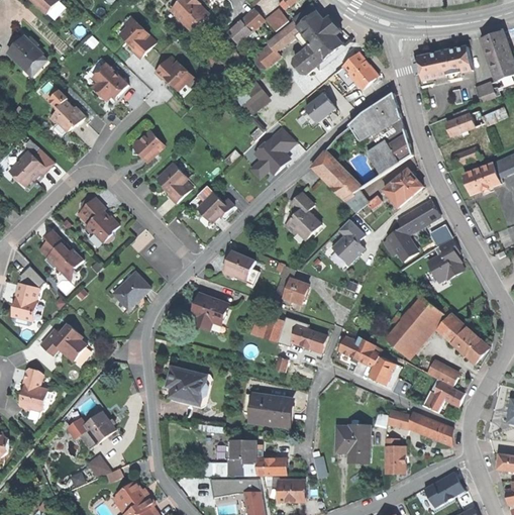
[(28,0),(44,15),(58,1),(57,0),(28,0)]
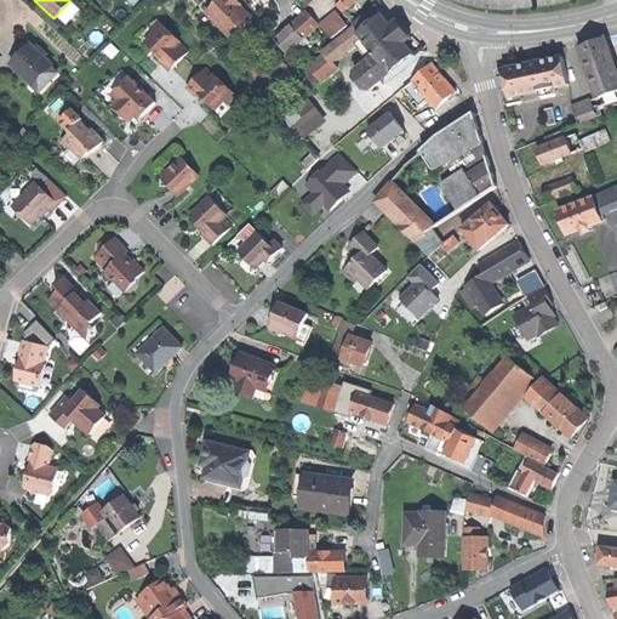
[(216,0),(205,11),(229,37),(241,26),(240,22),(247,15),(238,5),(239,3),(236,0),(216,0)]
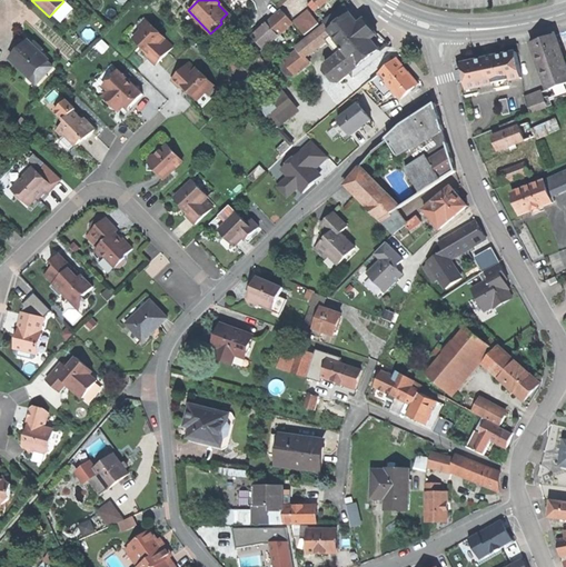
[(72,10),(63,1),(49,17),(58,25),(72,10)]
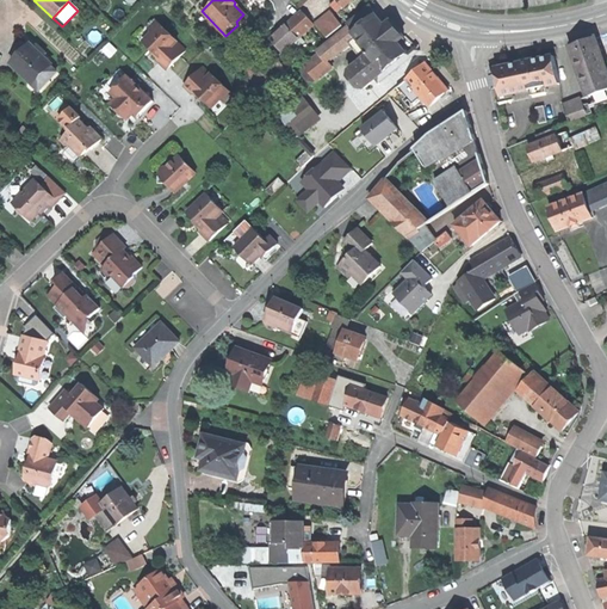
[(346,25),(351,30),(372,13),(365,5),(345,22),(346,25)]
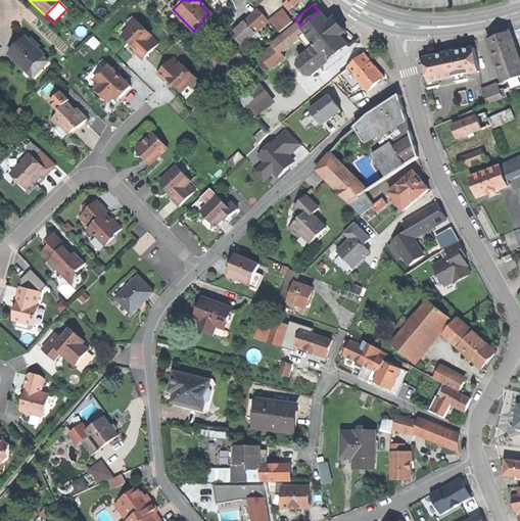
[(243,21),(252,31),(266,19),(256,9),(243,21)]
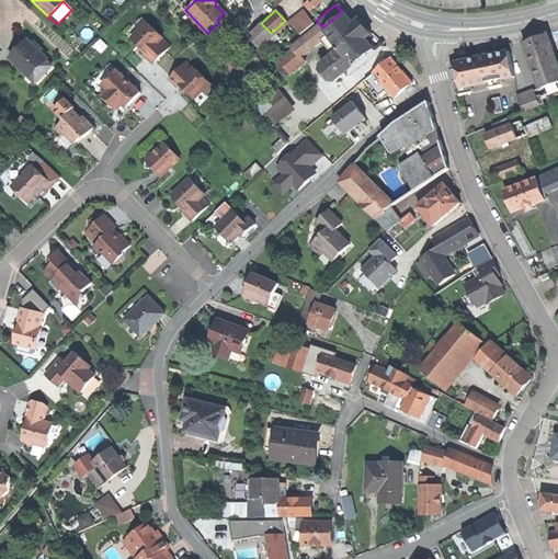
[(287,21),(298,33),(312,22),(303,10),(287,21)]
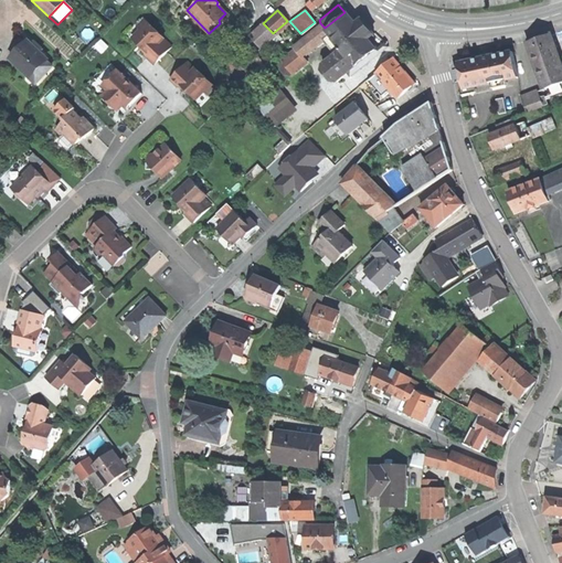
[(324,62),(337,80),(374,49),(367,40),(373,34),(364,24),(359,18),(353,22),(345,12),(325,28),(324,29),(327,33),(321,38),(335,54),(324,62)]
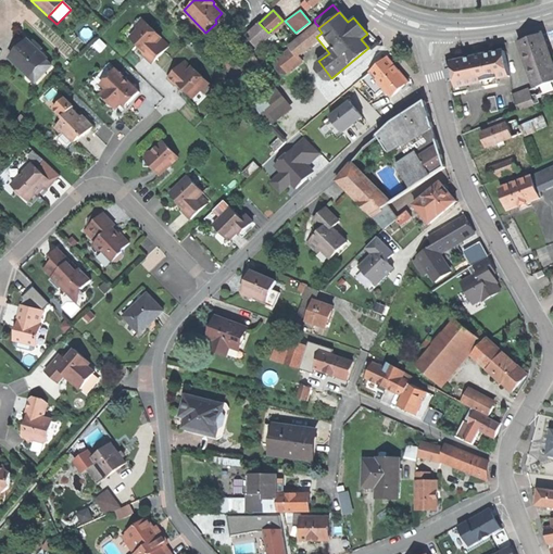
[(224,15),(222,13),(215,20),(216,23),(224,15)]
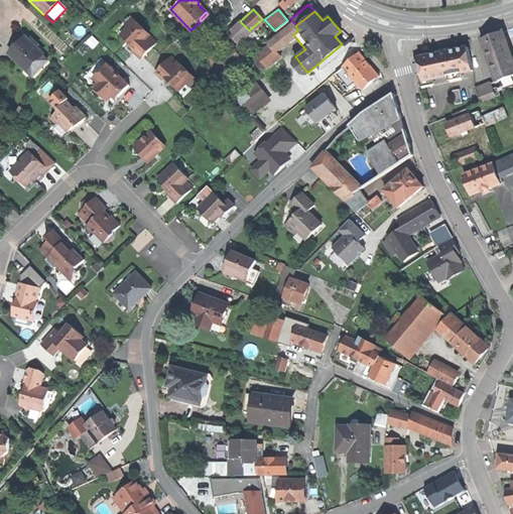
[(130,49),(138,57),(154,41),(146,34),(147,33),(129,16),(122,23),(125,26),(119,33),(132,47),(130,49)]
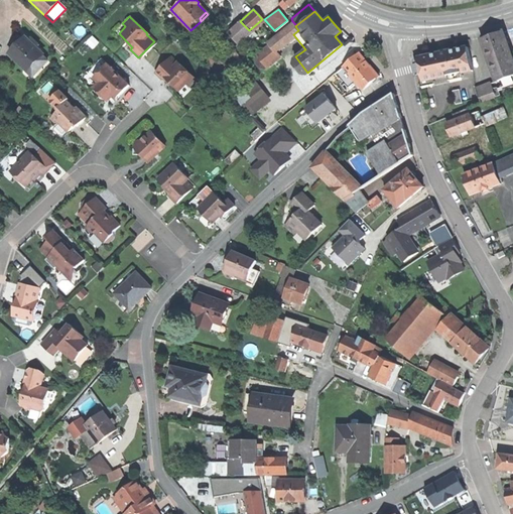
[(237,41),(249,30),(240,21),(229,31),(237,41)]
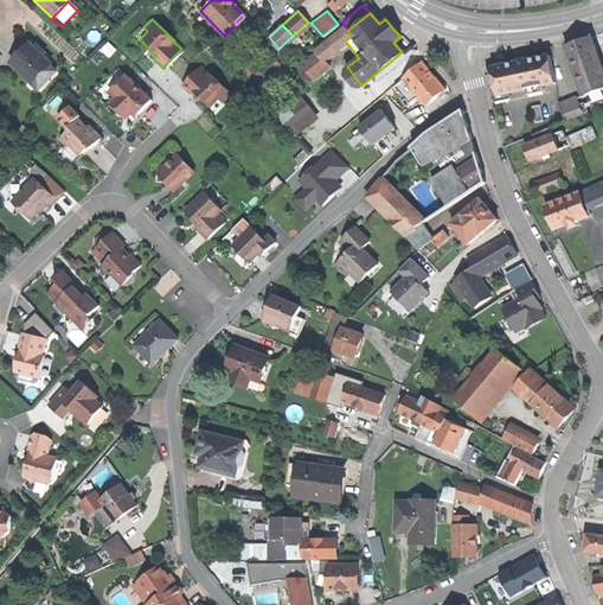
[(322,58),(345,40),(351,36),(347,31),(348,30),(344,25),(339,27),(313,50),(314,51),(321,59),(322,58)]
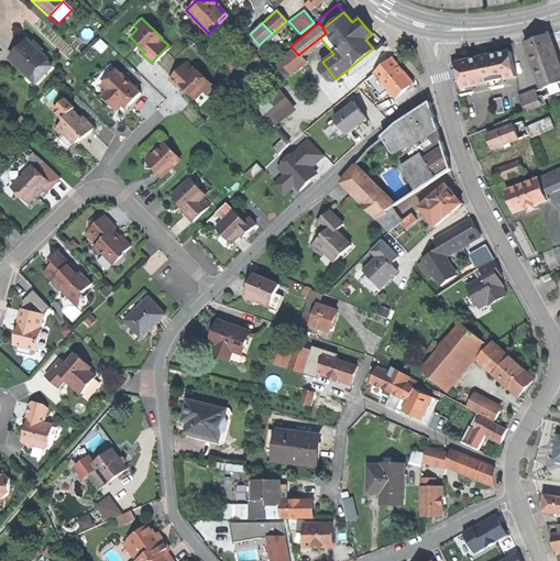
[(523,41),(531,66),(556,57),(547,33),(534,37),(523,41)]
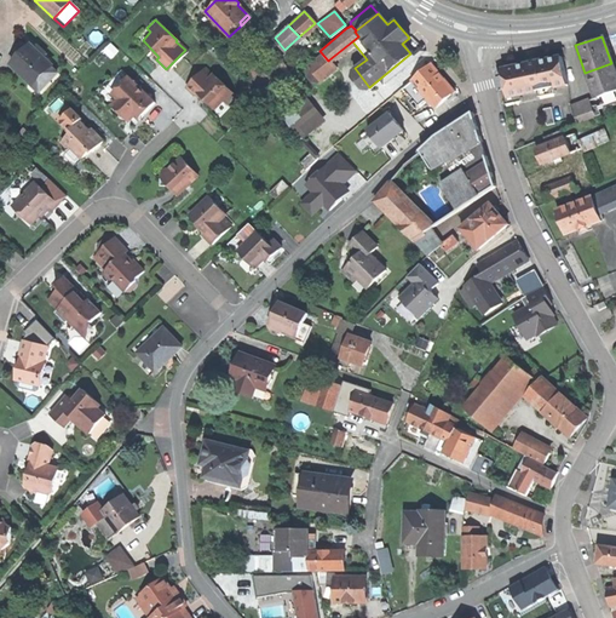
[(108,43),(102,50),(108,56),(115,49),(108,43)]
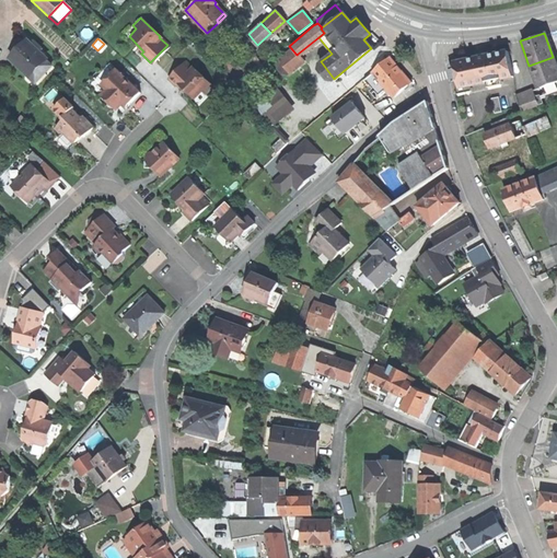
[(9,57),(28,74),(44,58),(35,48),(30,44),(25,39),(19,46),(9,57)]
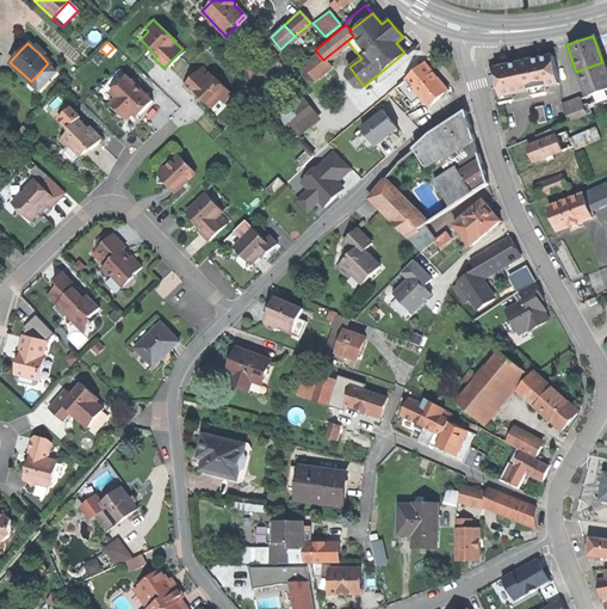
[(330,66),(324,59),(323,60),(316,51),(303,63),(315,79),(330,66)]
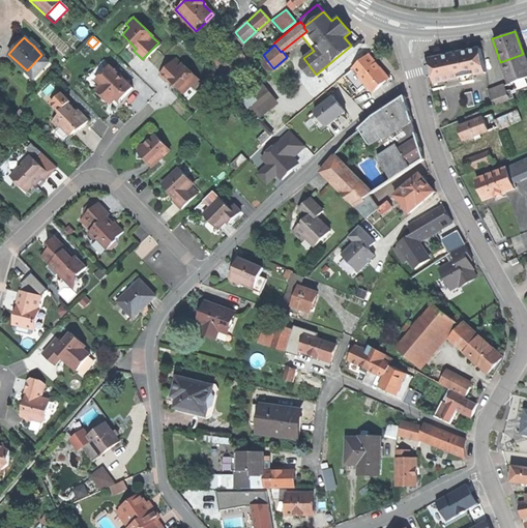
[(427,57),(432,81),(482,70),(478,47),(459,51),(458,47),(452,49),(447,49),(448,53),(427,57)]
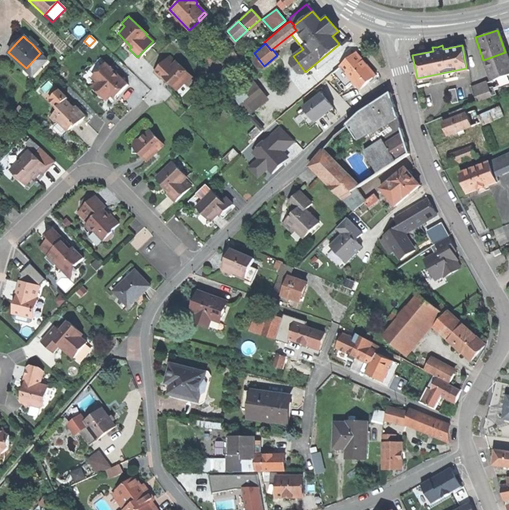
[(338,65),(345,73),(347,75),(350,79),(357,87),(374,74),(365,64),(354,51),(338,65)]
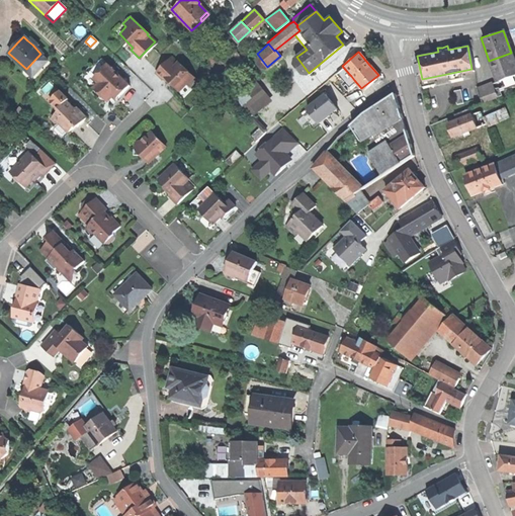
[(514,63),(511,53),(489,61),(493,71),(514,63)]
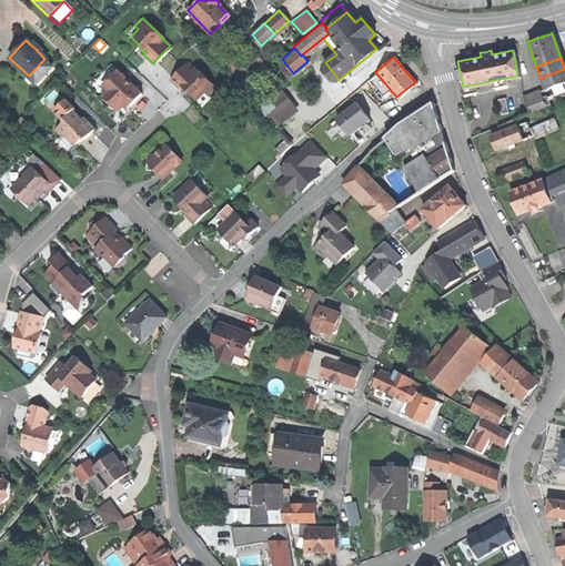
[(185,61),(169,78),(177,86),(179,83),(194,99),(202,91),(205,94),(213,87),(194,68),(193,68),(185,61)]
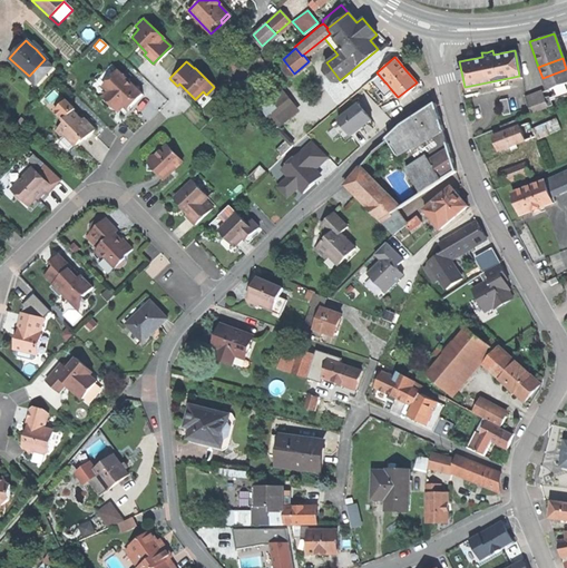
[(89,84),(104,98),(109,91),(101,84),(116,69),(109,62),(89,84)]
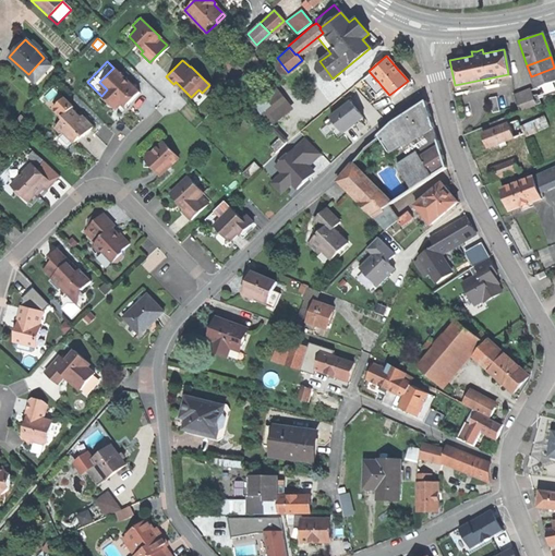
[(330,80),(333,79),(320,61),(317,63),(316,68),(325,80),(330,80)]
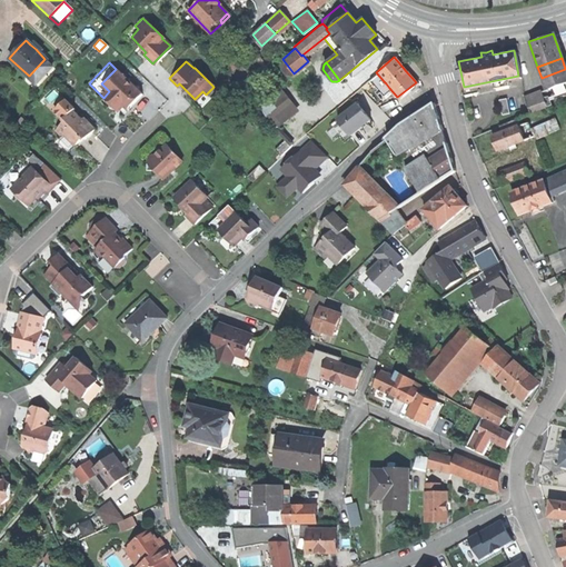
[(109,91),(103,98),(116,110),(120,106),(125,101),(128,105),(140,92),(116,69),(101,83),(109,91)]
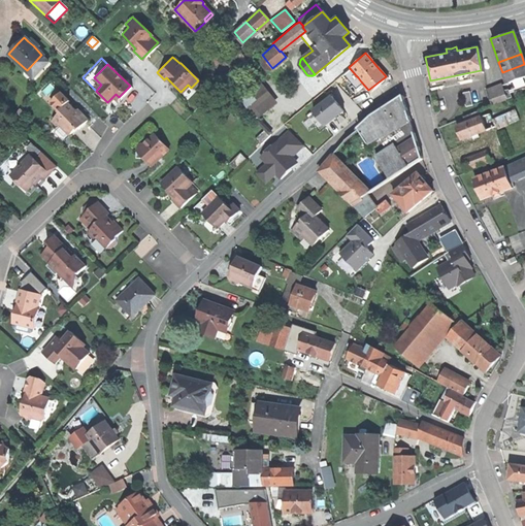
[(524,75),(524,66),(524,64),(502,72),(505,83),(512,80),(522,76),(524,75)]
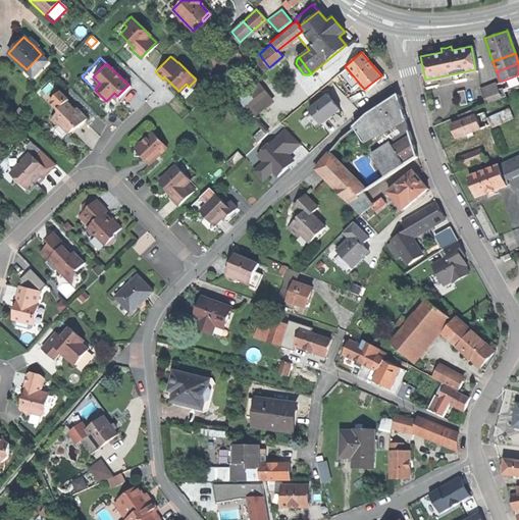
[(237,98),(251,115),(276,94),(262,75),(237,98)]
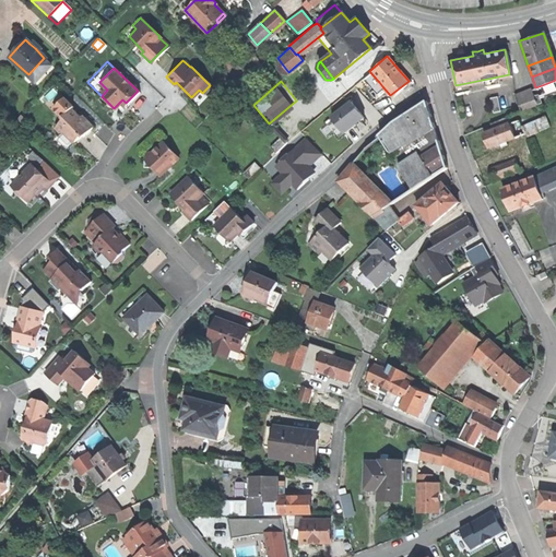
[(555,90),(553,81),(542,85),(545,94),(555,90)]
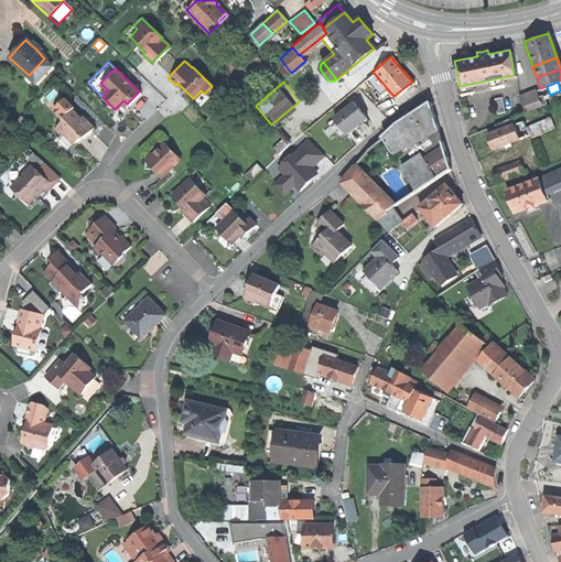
[(518,96),(525,110),(540,105),(537,96),(533,89),(518,96)]
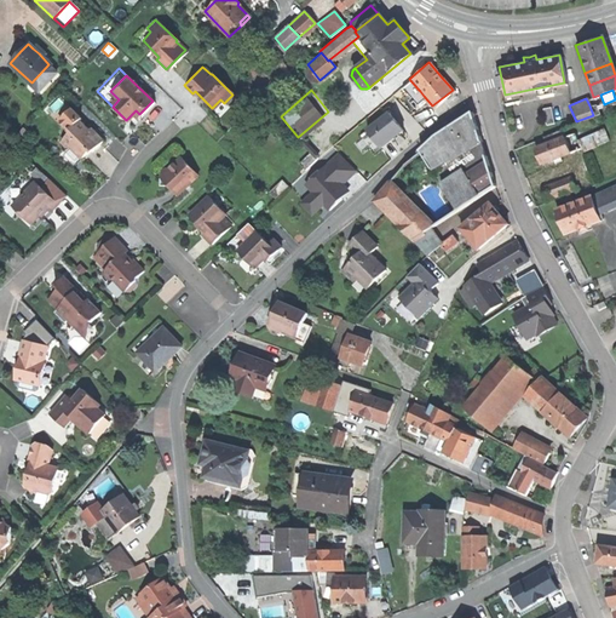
[(63,114),(69,108),(63,102),(57,108),(63,114)]
